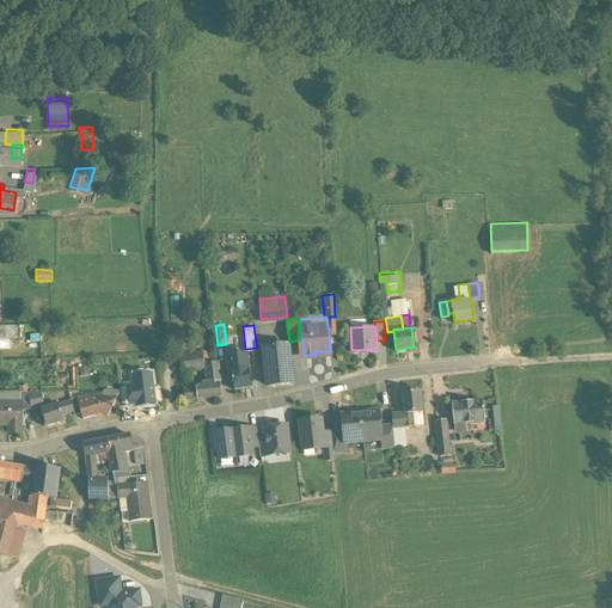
[(288,343),(264,345),(268,384),(293,381),(288,343)]
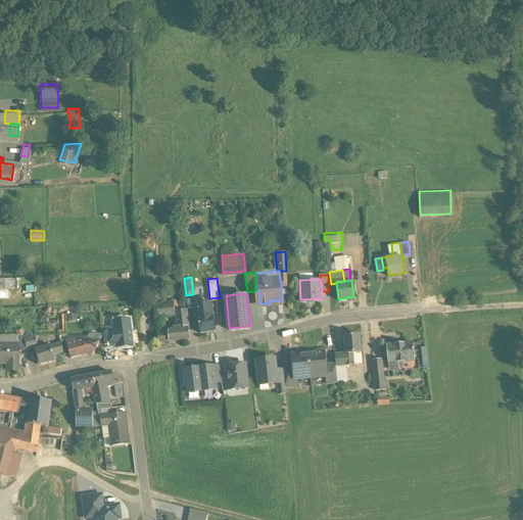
[(196,317),(198,316),(201,332),(216,329),(210,301),(203,302),(194,303),(196,317)]
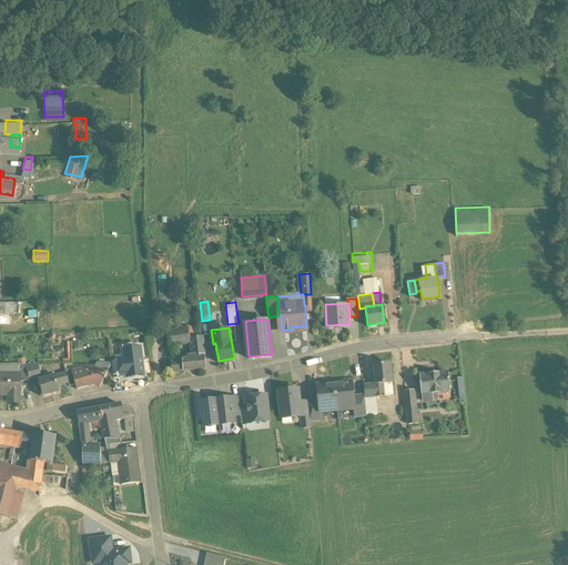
[(189,329),(181,330),(182,342),(190,341),(189,329)]
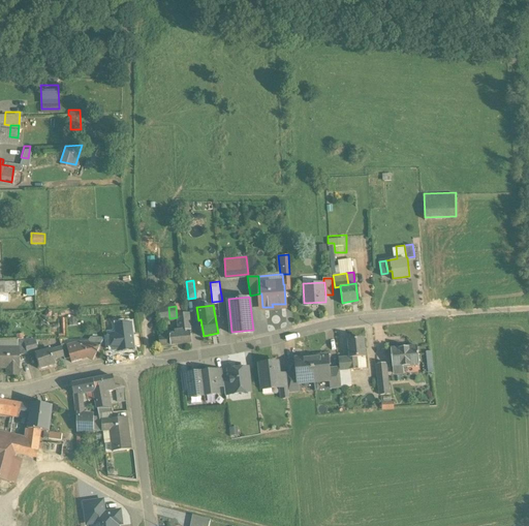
[(168,307),(156,308),(157,319),(162,318),(169,318),(168,307)]
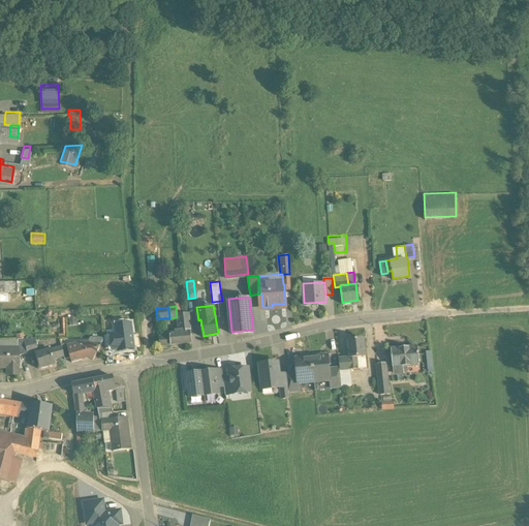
[(163,335),(159,336),(160,345),(191,342),(188,311),(179,312),(180,330),(175,330),(175,334),(163,335)]
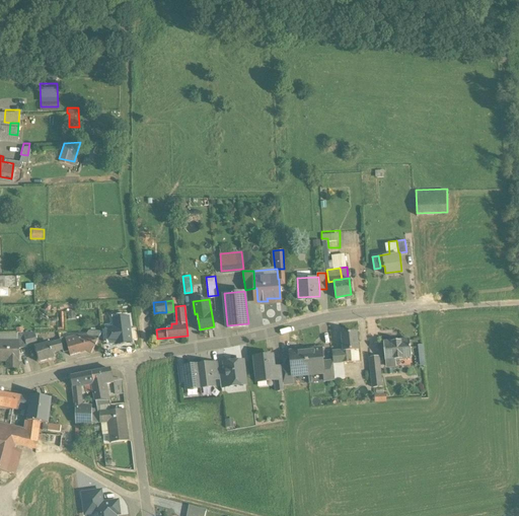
[(114,325),(108,326),(109,340),(109,342),(116,341),(117,343),(132,341),(131,339),(130,326),(129,315),(113,317),(114,325)]
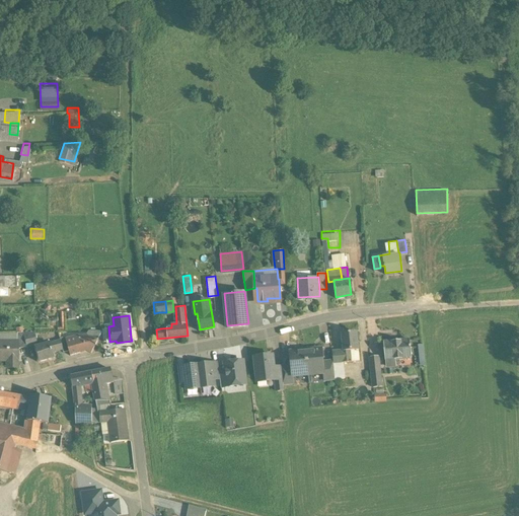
[(22,330),(16,330),(16,340),(17,340),(17,348),(25,345),(22,332),(22,330)]
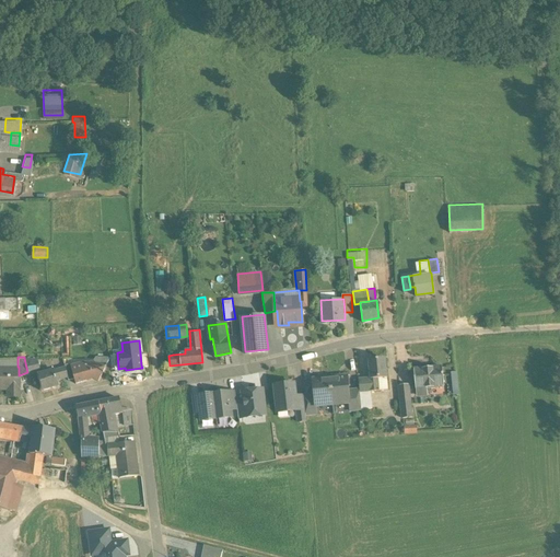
[(385,357),(369,359),(371,376),(368,378),(369,390),(388,389),(385,357)]
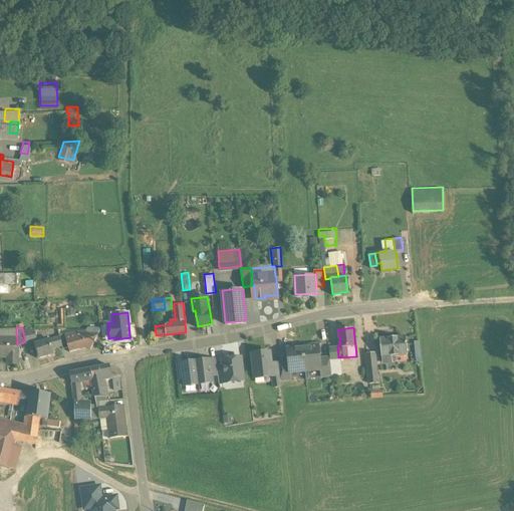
[(34,329),(22,328),(25,341),(36,338),(34,329)]
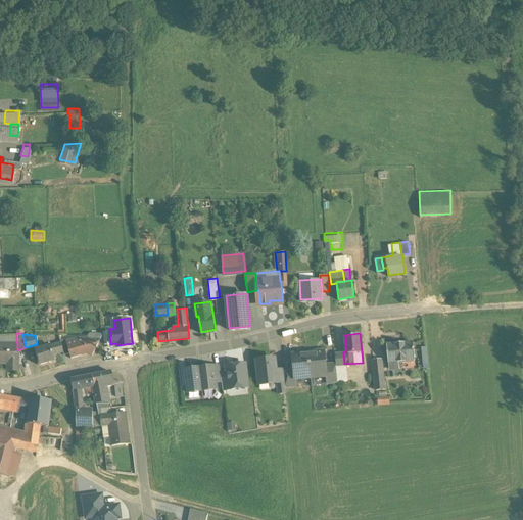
[(87,336),(76,337),(66,339),(69,351),(70,357),(81,353),(81,351),(86,350),(92,353),(98,342),(87,336)]
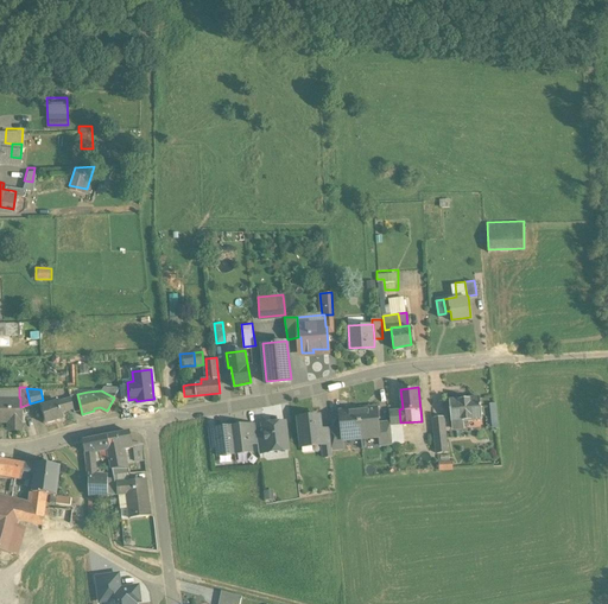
[(77,392),(70,394),(70,396),(74,407),(75,409),(81,408),(77,394),(77,392)]
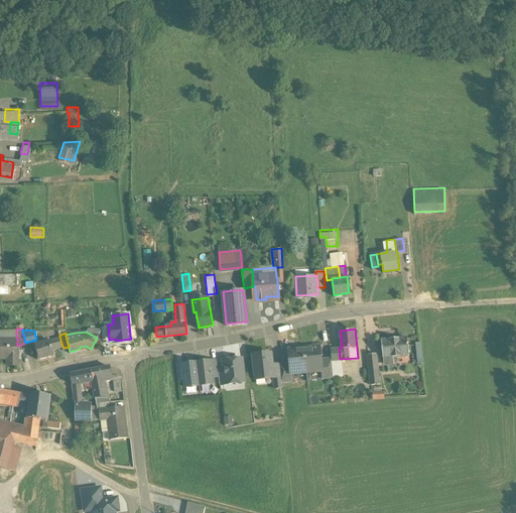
[(407,336),(380,339),(382,357),(409,354),(408,345),(408,343),(407,343),(407,336)]
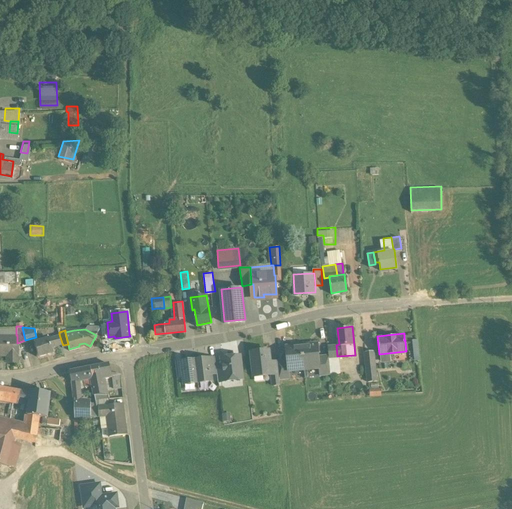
[(59,334),(50,337),(52,345),(62,343),(59,334)]
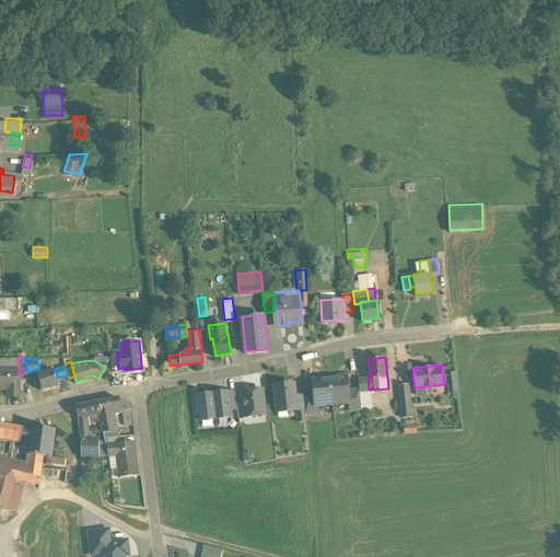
[(18,367),(0,367),(0,387),(1,387),(1,385),(7,385),(7,395),(19,395),(19,375),(19,367),(18,367)]
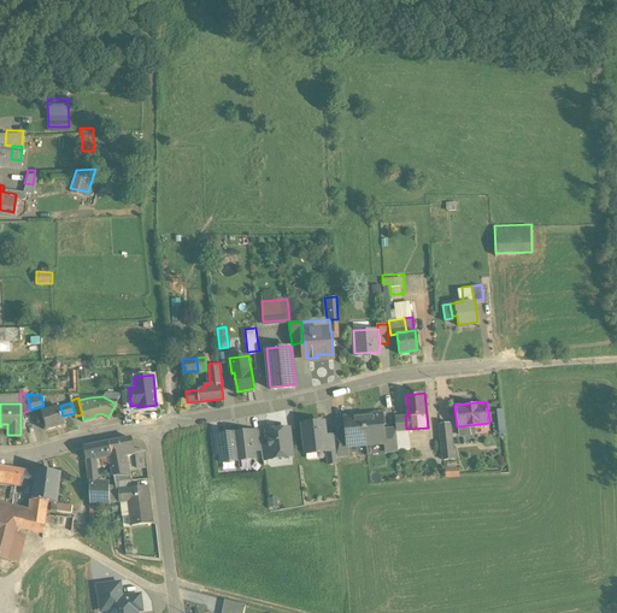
[(59,406),(41,411),(46,428),(64,423),(63,416),(60,406),(59,406)]
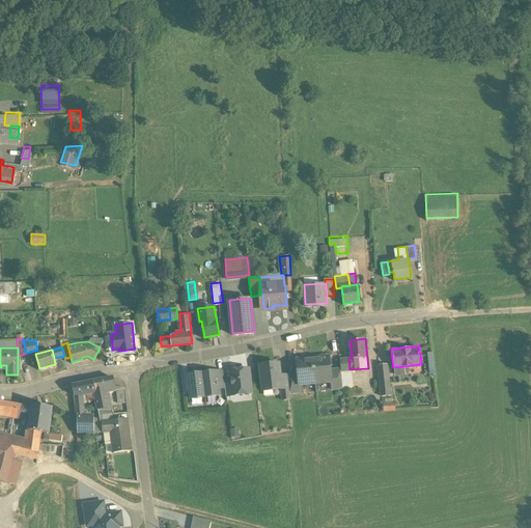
[(329,355),(312,357),(315,379),(331,378),(330,369),(331,369),(329,355)]
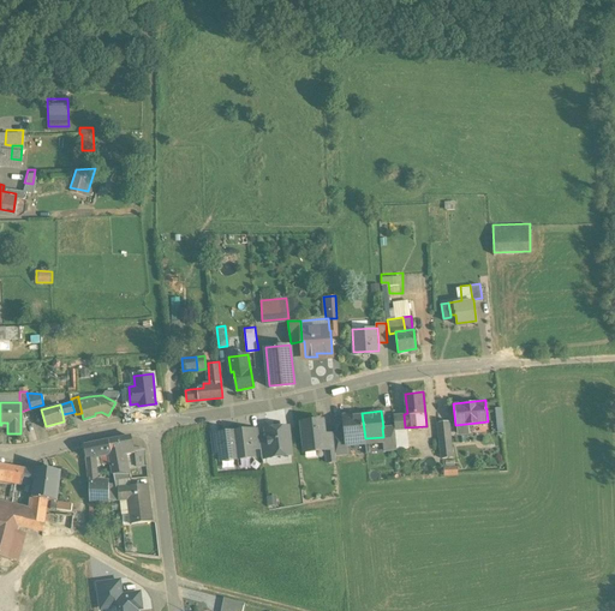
[(362,413),(344,414),(345,431),(346,431),(346,441),(347,441),(365,438),(362,413)]
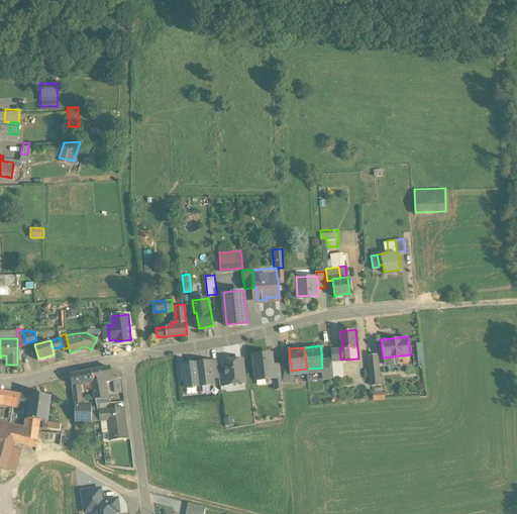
[(339,348),(332,348),(333,361),(340,360),(339,348)]
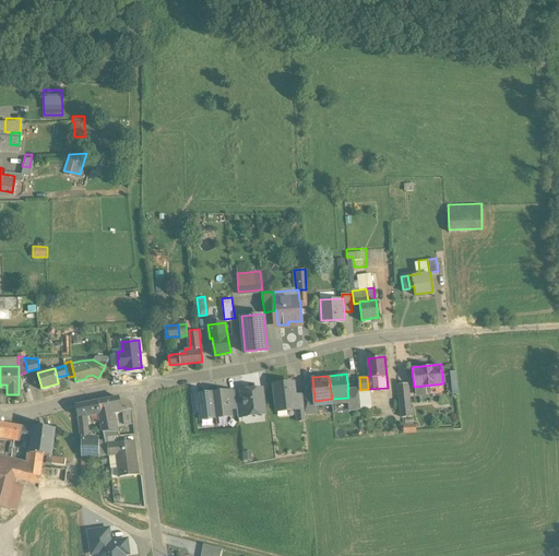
[(294,381),(274,383),(277,410),(296,407),(295,398),(294,381)]
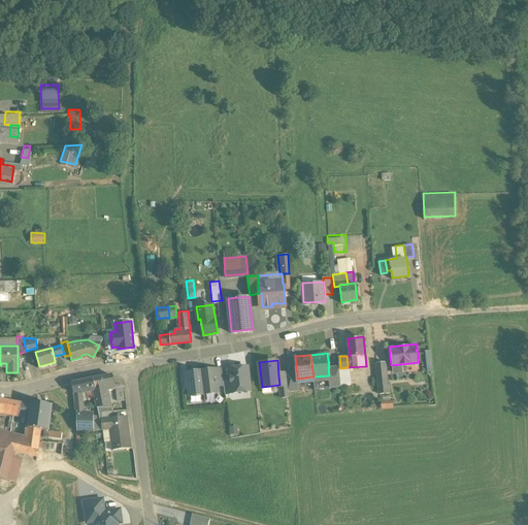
[(385,360),(375,361),(377,378),(387,376),(387,375),(385,360)]
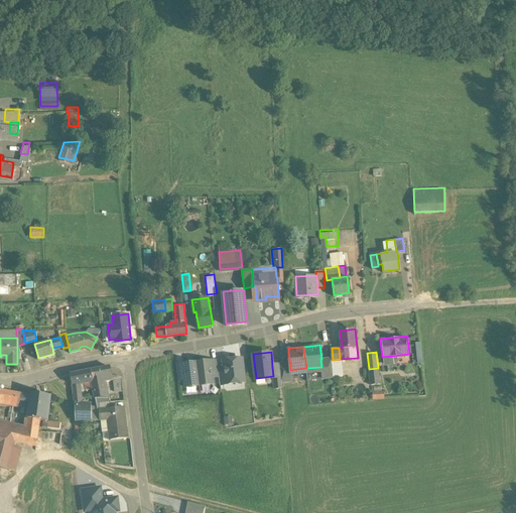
[(241,358),(224,360),(225,366),(227,383),(244,381),(241,358)]
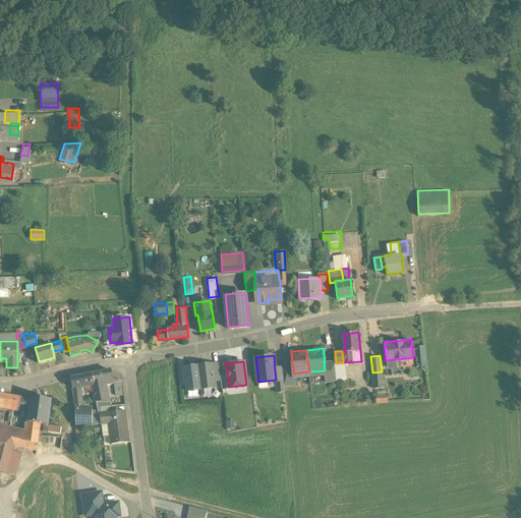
[(325,362),(324,362),(325,370),(326,380),(335,379),(334,361),(325,362)]
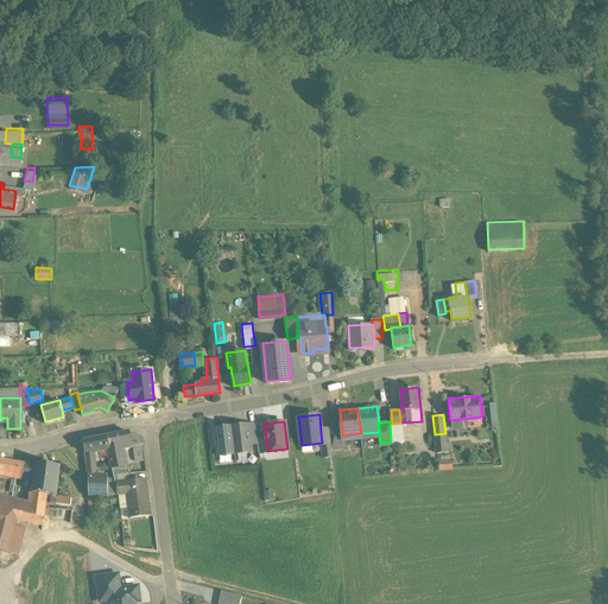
[(400,423),(392,424),(393,433),(399,433),(401,432),(400,423)]
